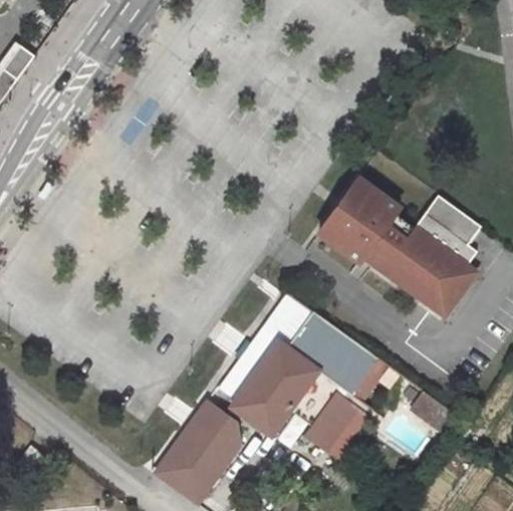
[(21,45),(0,75),(0,107),(1,108),(38,58),(21,45)]
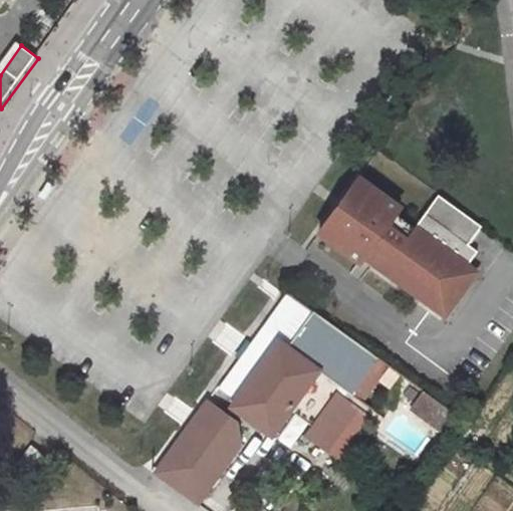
[(363,257),(423,301),(426,296),(449,313),(479,274),(468,266),(479,253),(470,246),(484,228),(437,193),(413,226),(394,212),(399,206),(358,177),(346,195),(351,199),(338,218),(333,215),(320,233),(360,262),(363,257)]
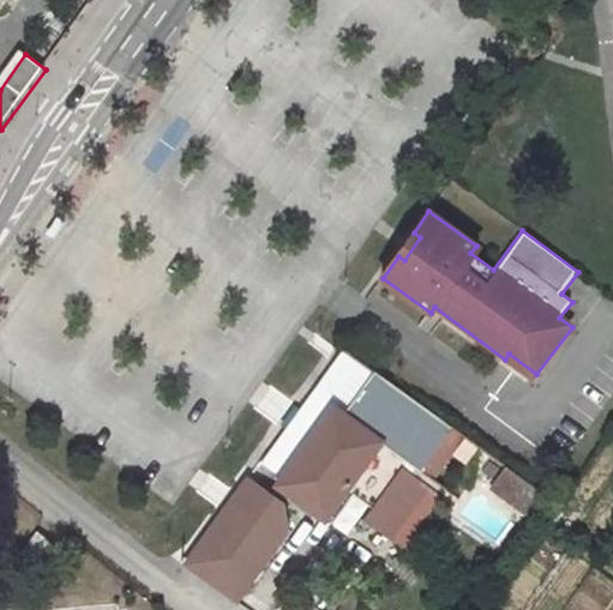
[(350,489),(384,444),(422,471),(452,429),(376,374),(343,350),(300,409),(305,412),(290,432),(287,429),(263,461),(284,477),(283,479),(332,513),(350,489)]
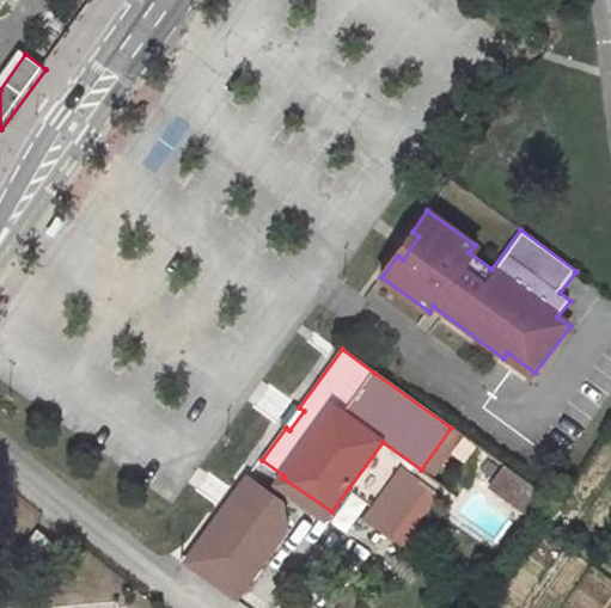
[(451,428),(421,470),(434,479),(456,448),(464,436),(451,428)]
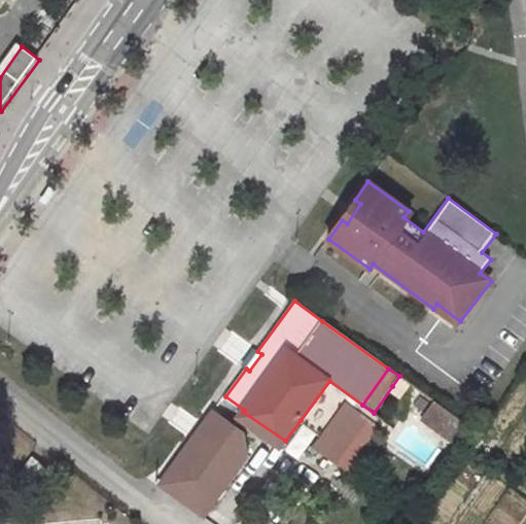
[(392,386),(405,395),(412,385),(399,376),(392,386)]
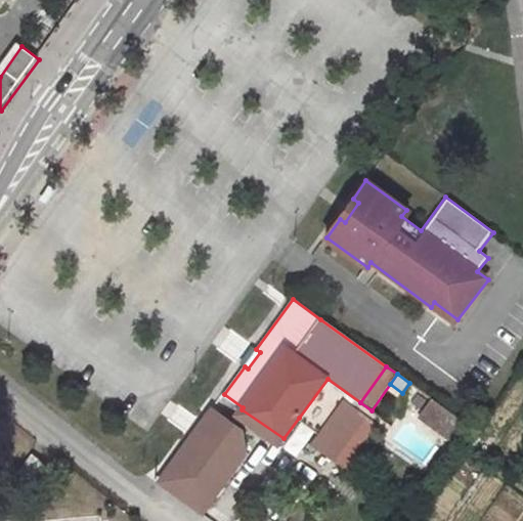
[(328,379),(299,418),(322,436),(345,402),(355,409),(360,402),(328,379)]
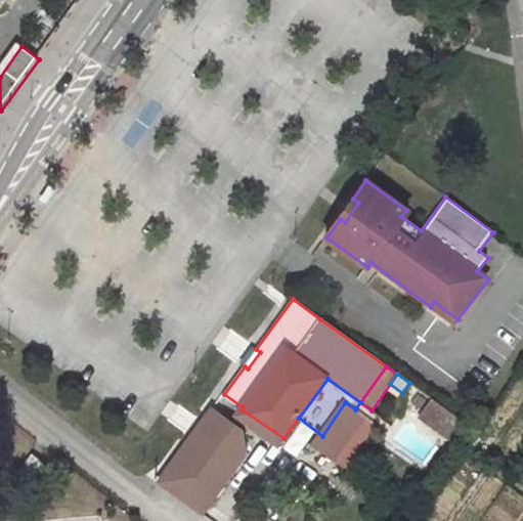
[(421,418),(453,442),(455,439),(467,424),(433,400),(421,418)]
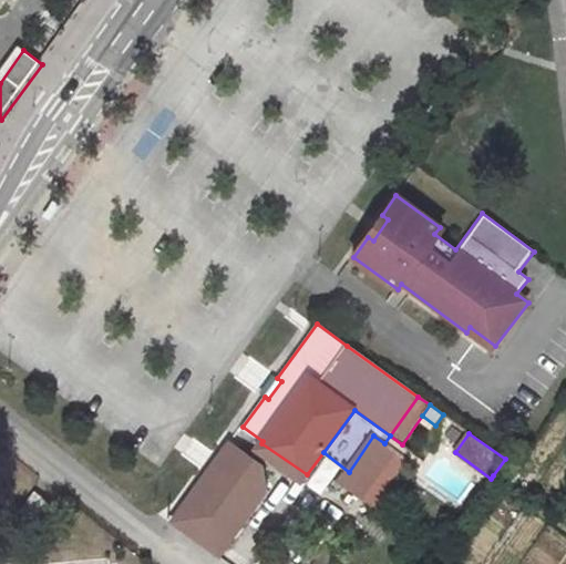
[(349,472),(340,484),(362,500),(397,452),(384,443),(373,436),(349,472)]
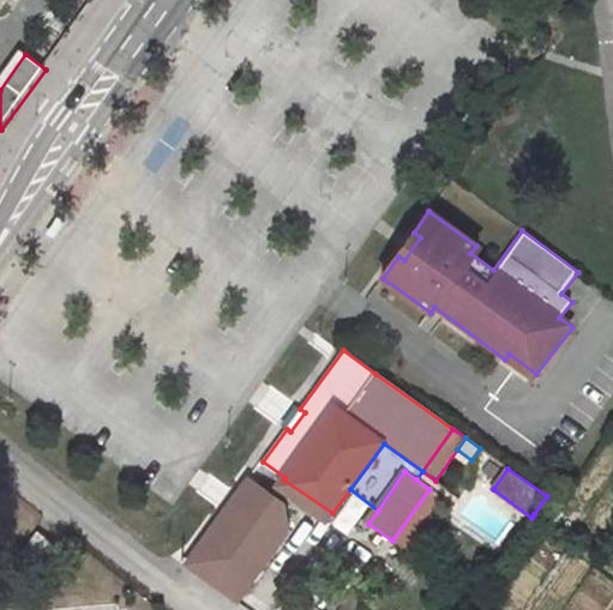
[(242,489),(187,565),(236,601),(289,530),(286,503),(257,485),(250,488),(242,489)]
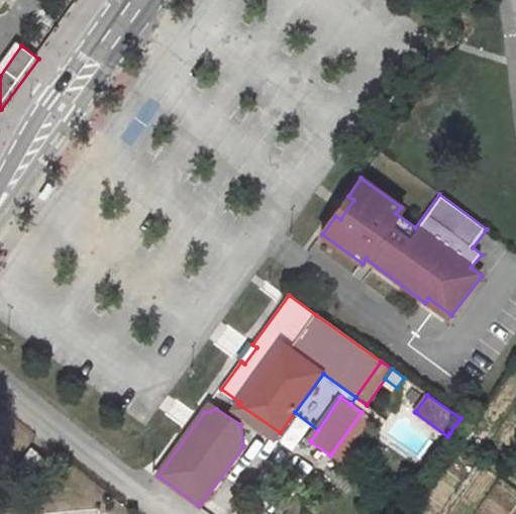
[(449,433),(461,441),(473,426),(460,418),(449,433)]
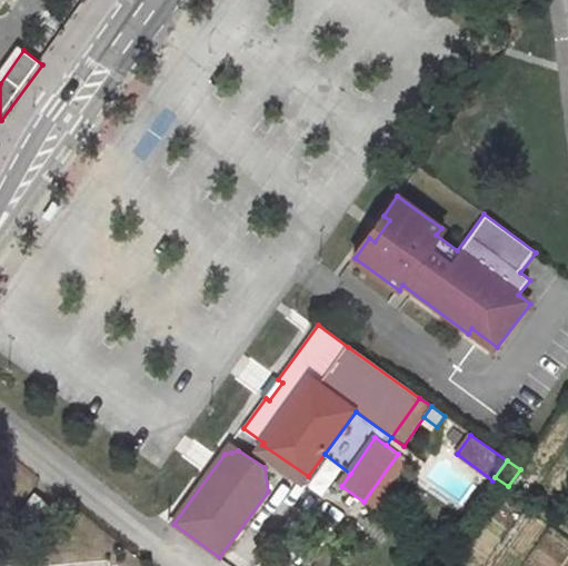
[(38,519),(55,502),(40,488),(23,506),(38,519)]
